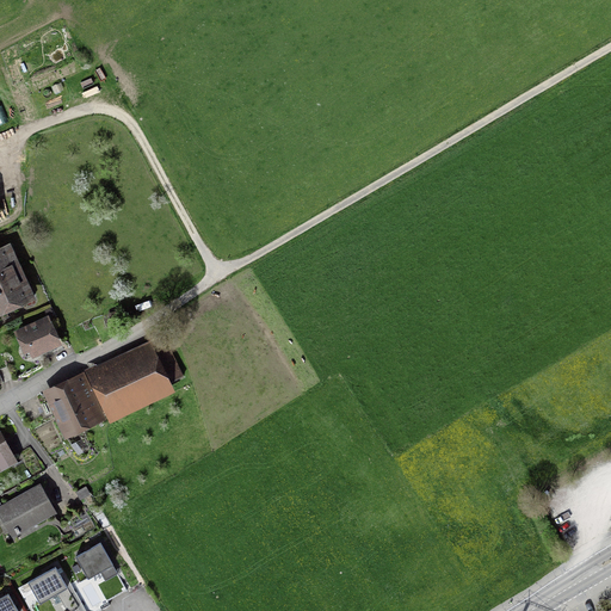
[(0,244),(0,310),(36,295),(10,240),(0,244)]
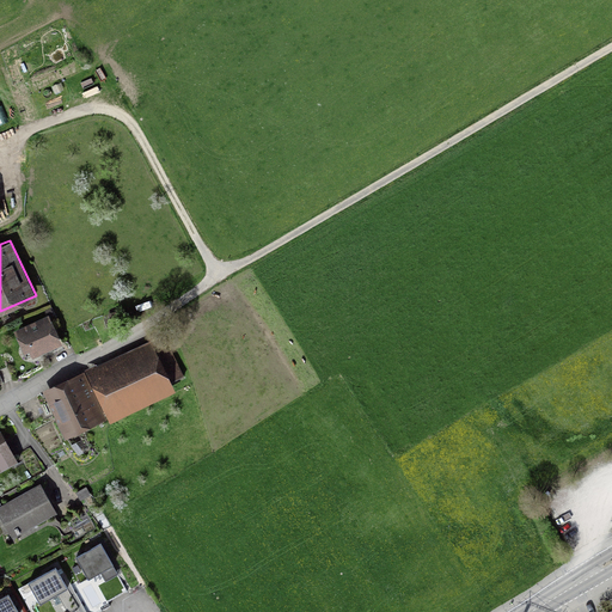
[(29,349),(32,357),(62,344),(49,313),(13,329),(24,352),(29,349)]
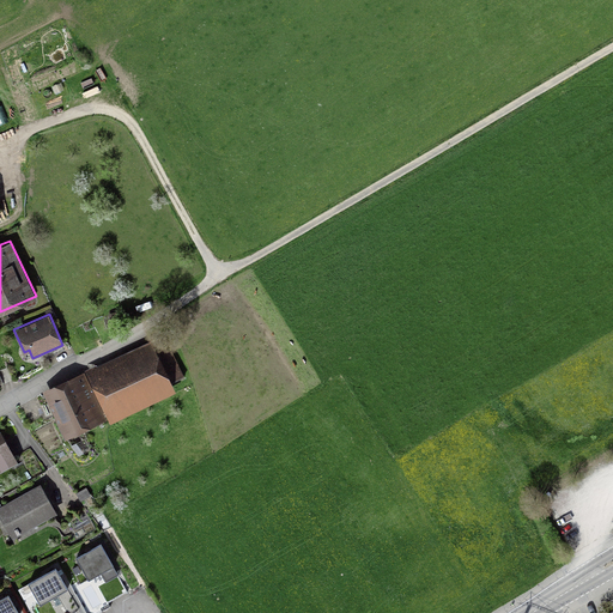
[(97,363),(85,369),(110,423),(176,390),(171,381),(184,375),(168,341),(156,347),(151,339),(97,365),(97,363)]
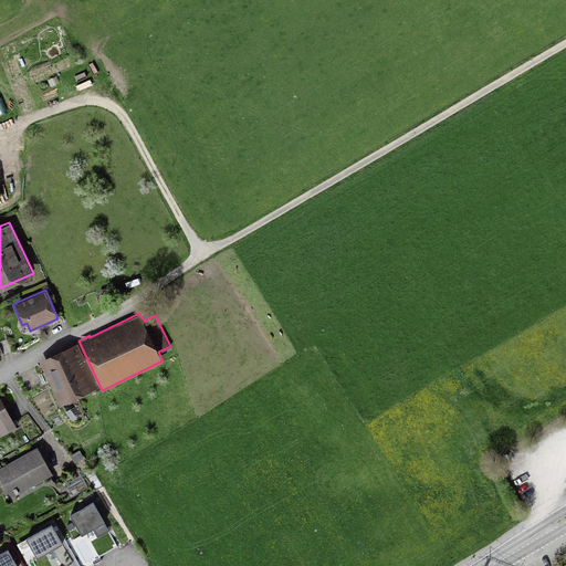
[(77,343),(40,360),(61,405),(98,387),(77,343)]
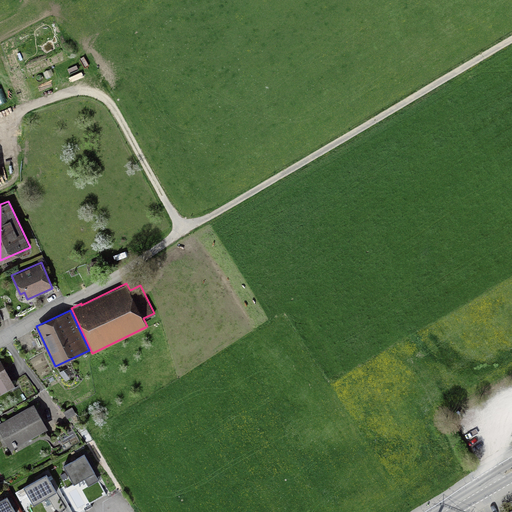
[(0,394),(15,385),(0,359),(0,394)]
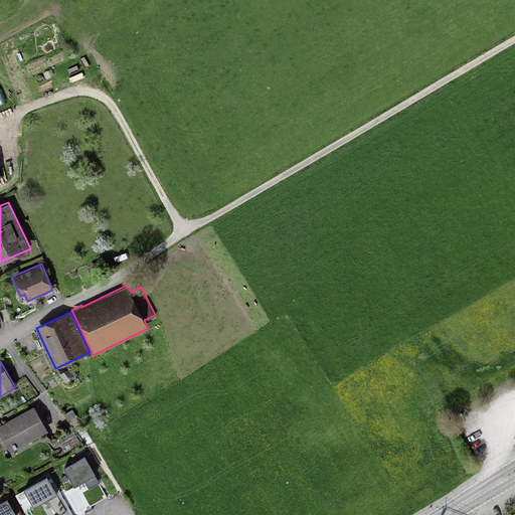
[(60,374),(66,381),(69,379),(63,371),(60,374)]
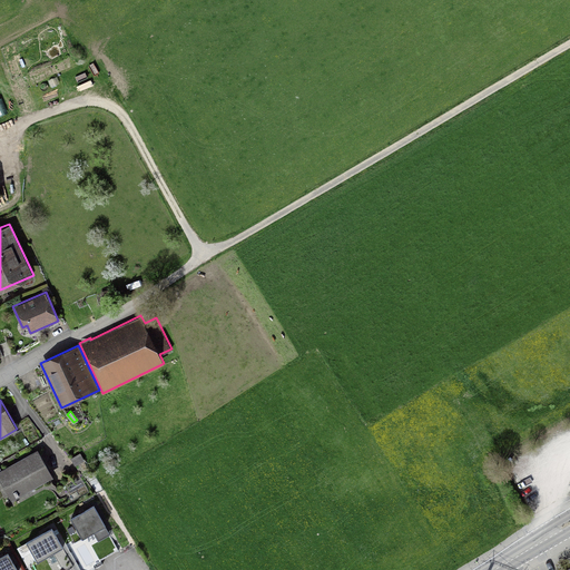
[(0,480),(11,501),(53,477),(38,449),(1,470),(0,467),(0,480)]
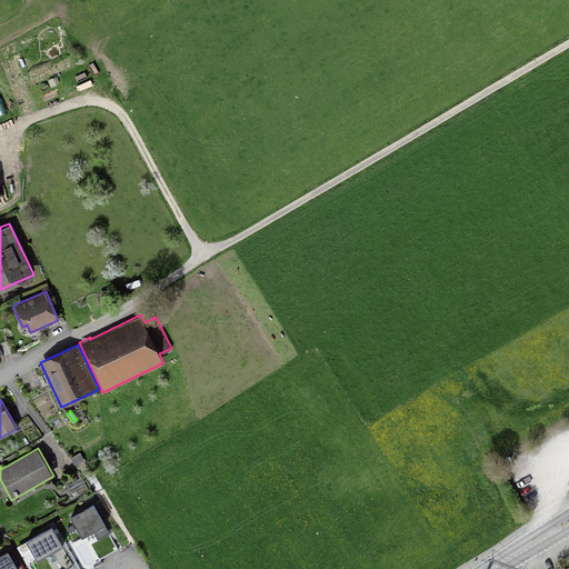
[(85,459),(80,451),(71,457),(76,465),(85,459)]
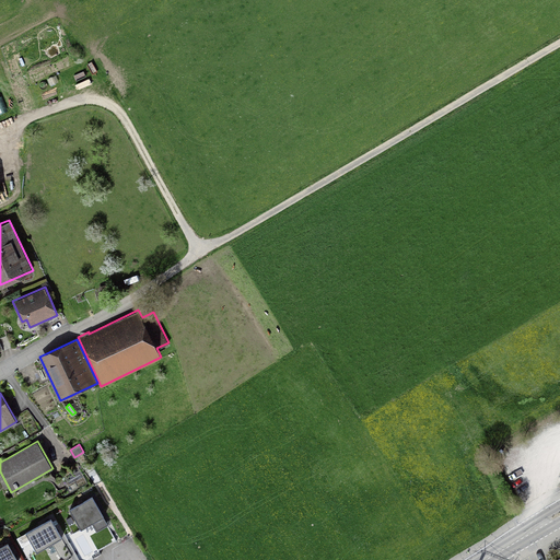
[(96,531),(108,524),(92,496),(69,508),(82,529),(92,524),(96,531)]
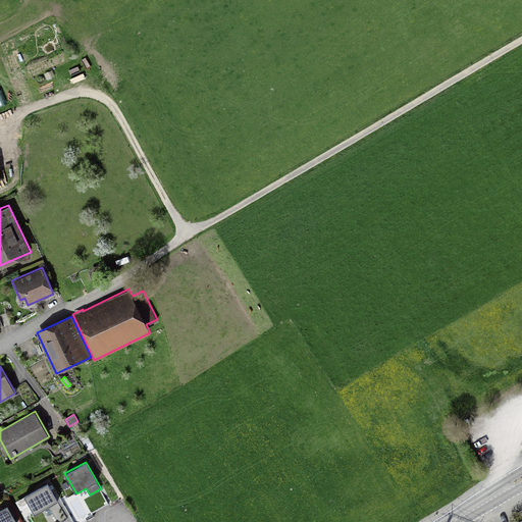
[(35,515),(58,502),(47,482),(23,496),(24,496),(15,501),(20,509),(29,504),(35,515)]
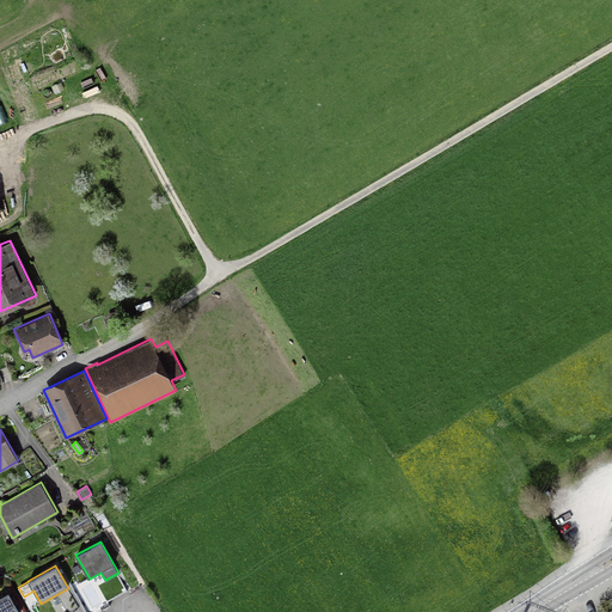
[(11,595),(8,592),(0,597),(0,611),(19,611),(16,604),(18,603),(13,594),(11,595)]
